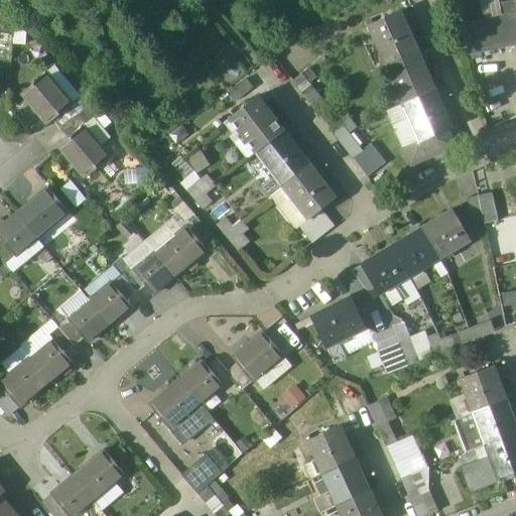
[(477,0),(457,0),(456,0),(461,26),(482,22),(477,0)]
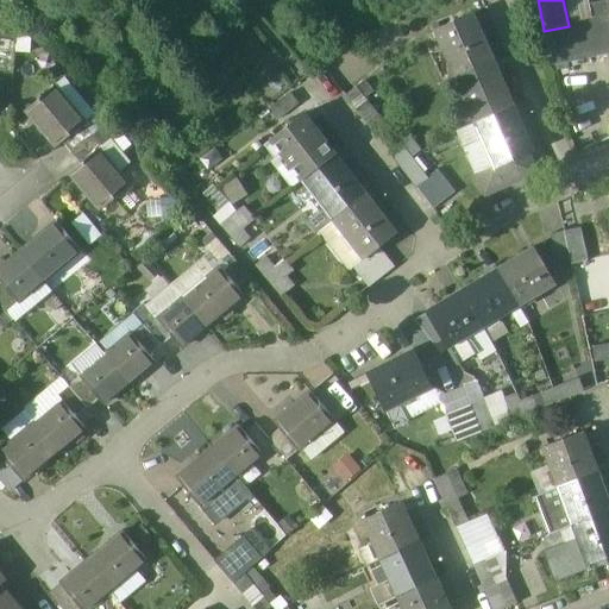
[(585,0),(563,0),(569,26),(589,22),(585,7),(588,6),(585,0)]
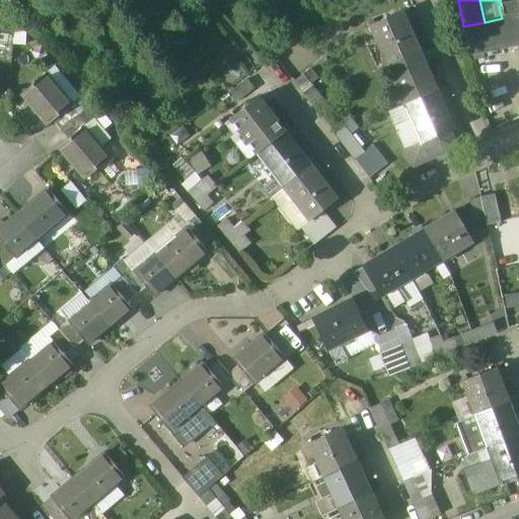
[(518,1),(518,2),(518,14),(502,18),(485,22),(463,26),(470,57),(518,46),(518,1)]
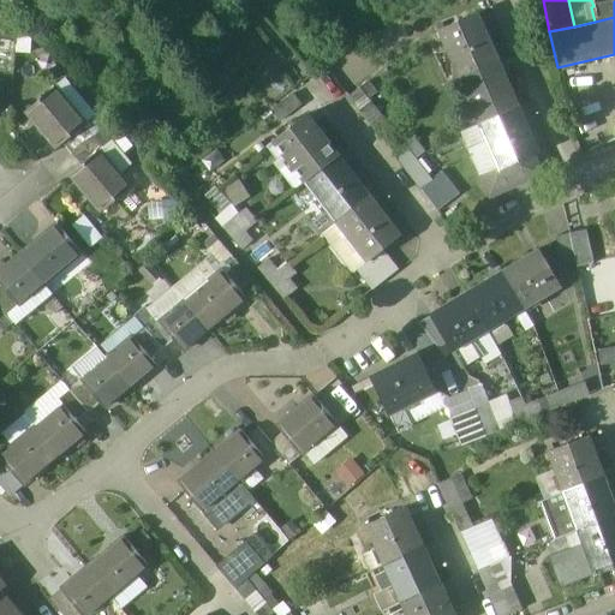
[(593,6),(591,7),(595,22),(614,17),(614,3),(593,6)]
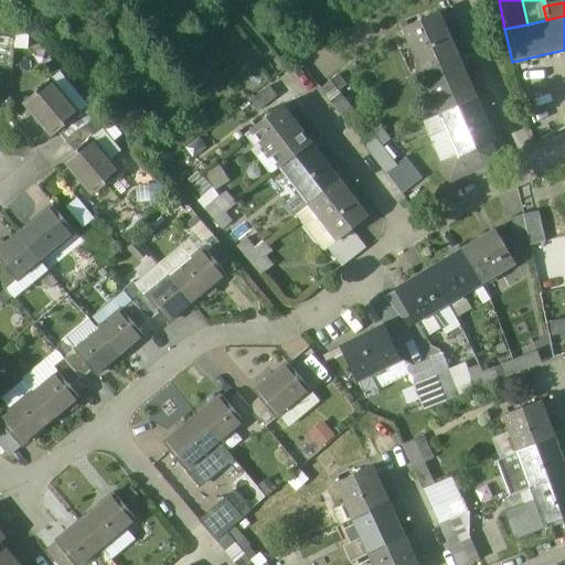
[(436,16),(400,31),(400,33),(402,32),(419,74),(454,59),(436,18),(437,17),(436,16)]
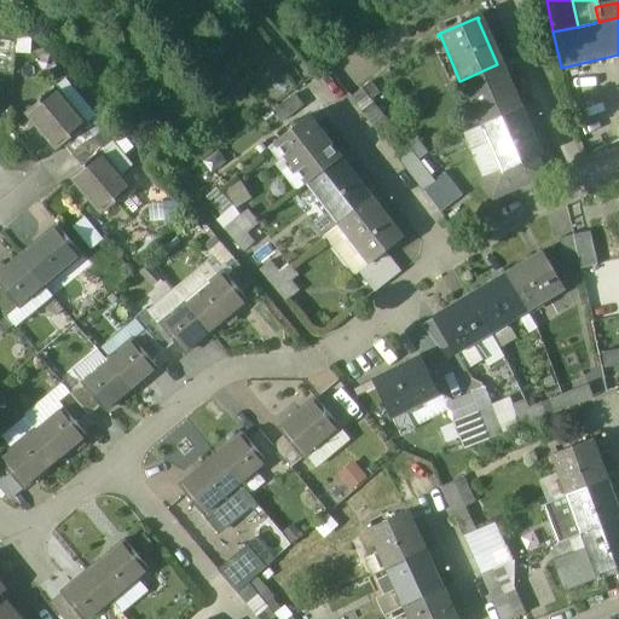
[(497,64),(460,81),(480,127),(518,111),(497,64)]
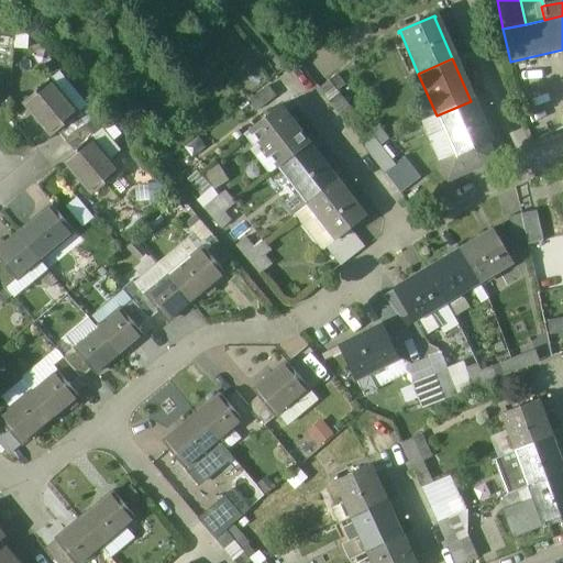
[(334,78),(317,91),(326,102),(334,95),(342,89),(334,78)]
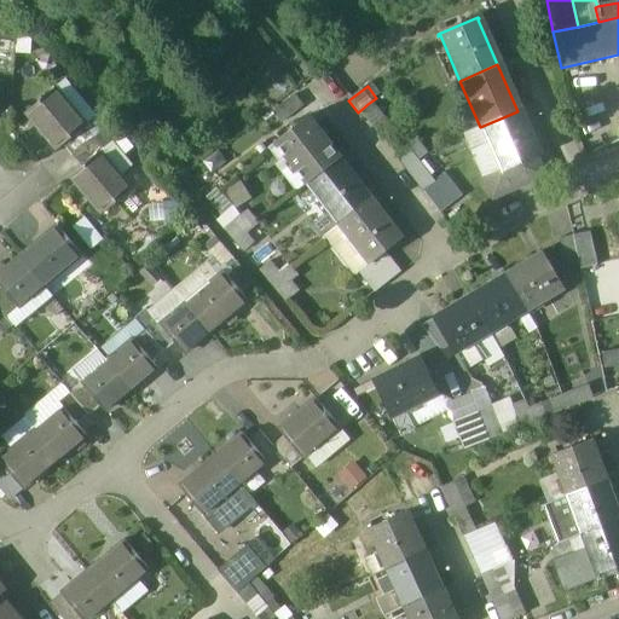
[(55,90),(25,114),(57,151),(63,146),(86,127),(55,90)]
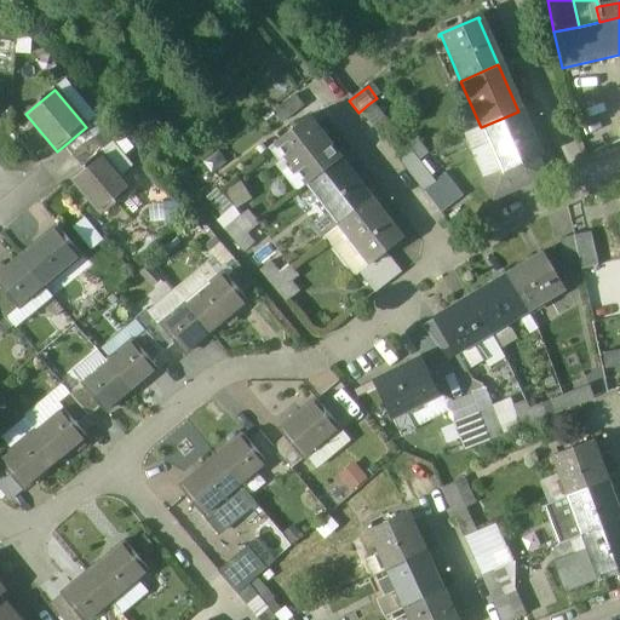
[(384,125),(368,104),(359,113),(374,132),(384,125)]
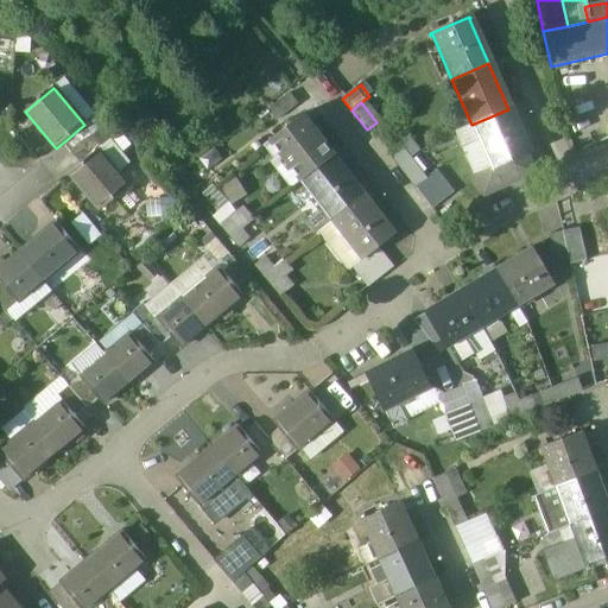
[(508,109),(472,125),(480,143),(492,170),(491,171),(491,172),(525,157),(531,154),(530,153),(529,154),(508,109)]
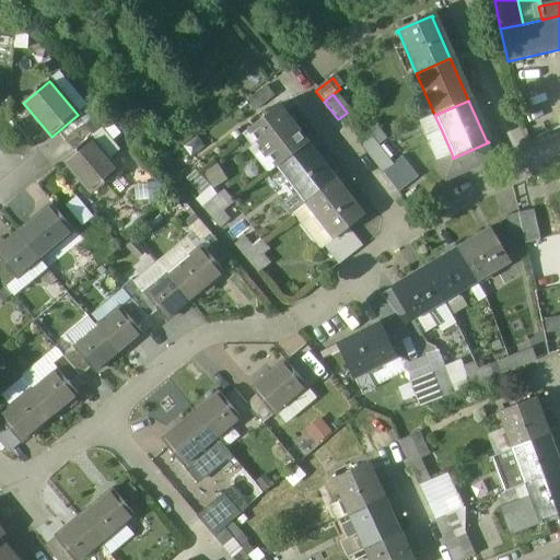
[(278,107),(246,131),(246,132),(248,131),(258,144),(276,166),(305,144),(277,108),(278,108),(278,107)]
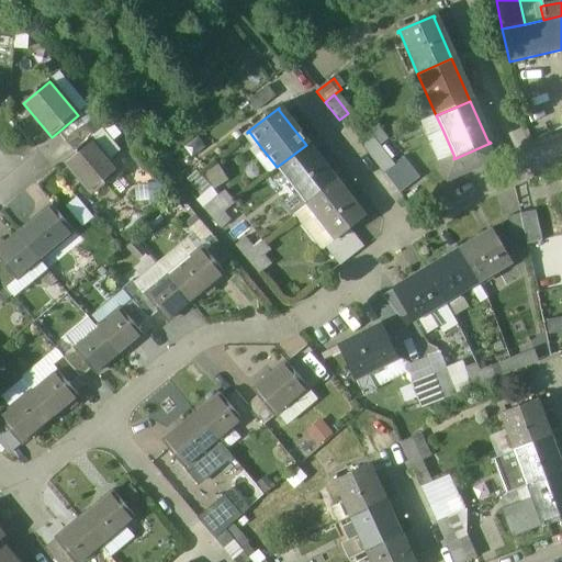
[(356,123),(348,113),(339,120),(347,130),(356,123)]
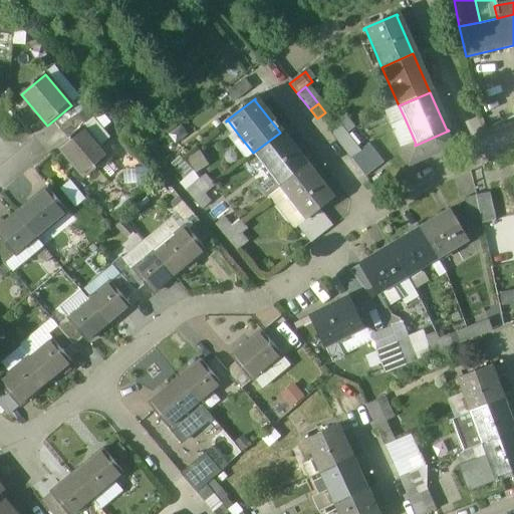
[(71,105),(52,121),(60,130),(78,114),(71,105)]
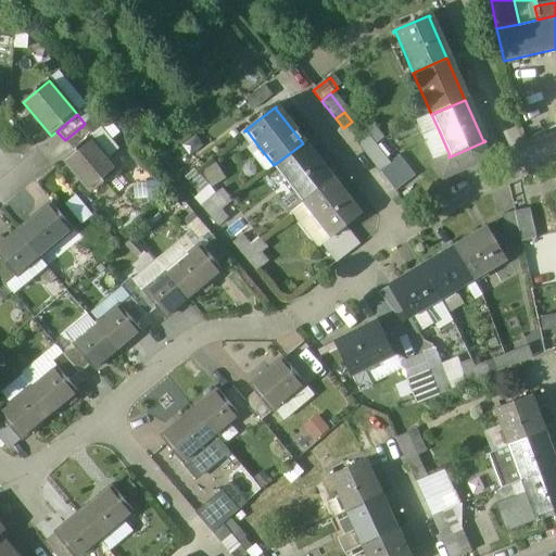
[(85,124),(65,140),(74,151),(89,138),(93,135),(85,124)]
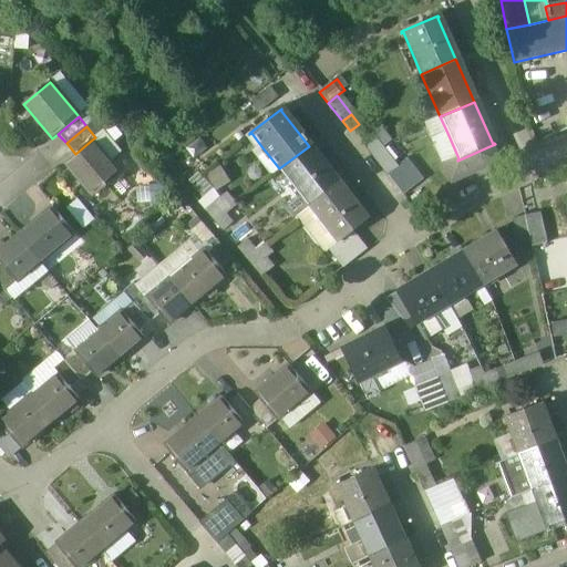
[(96,136),(111,157),(120,152),(105,131),(96,136)]
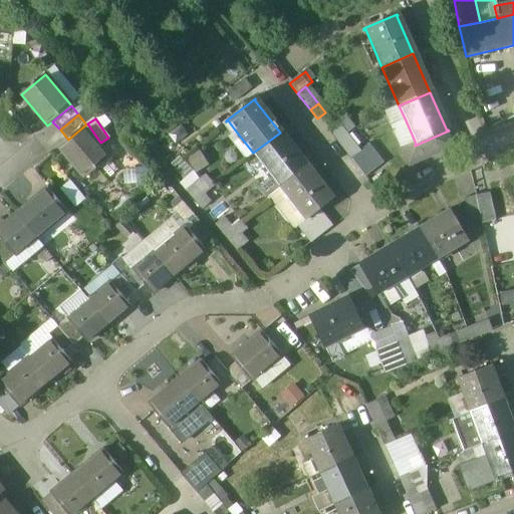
[(342,119),(327,132),(335,143),(344,137),(350,132),(342,119)]
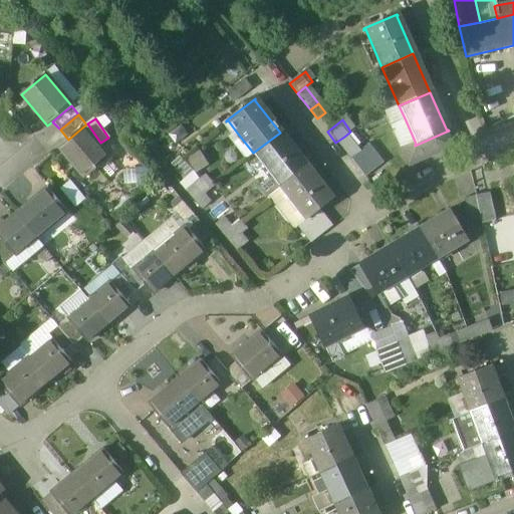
[(416,144),(406,120),(390,127),(408,168),(446,151),(448,143),(444,133),(415,146),(415,145),(416,144)]
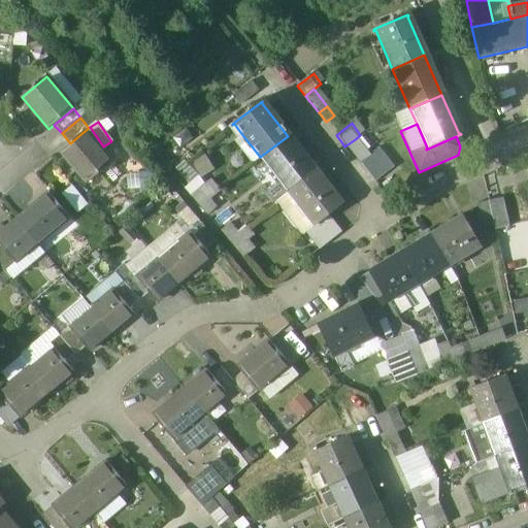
[(111,163),(85,131),(70,143),(60,152),(87,184),(111,163)]
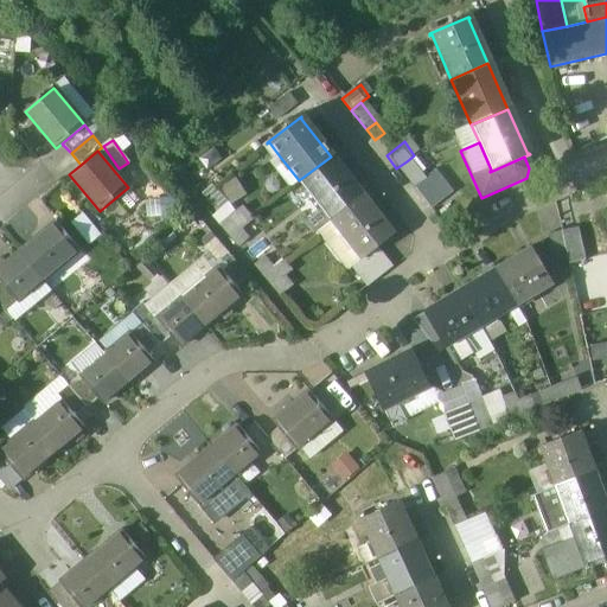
[(299,180),(280,157),(268,165),(288,190),(299,181),(299,180)]
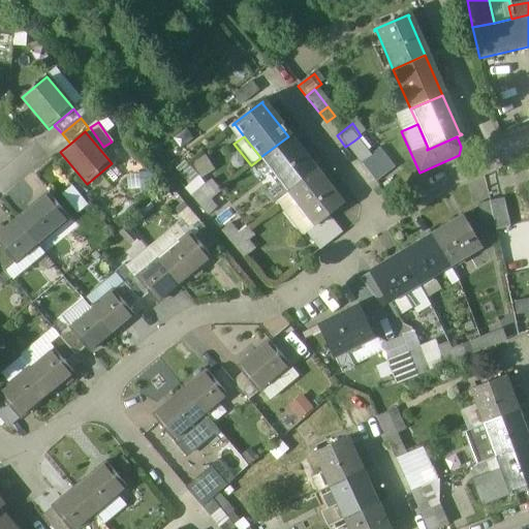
[(288,136),(260,157),(260,158),(287,192),(314,170),(288,136)]
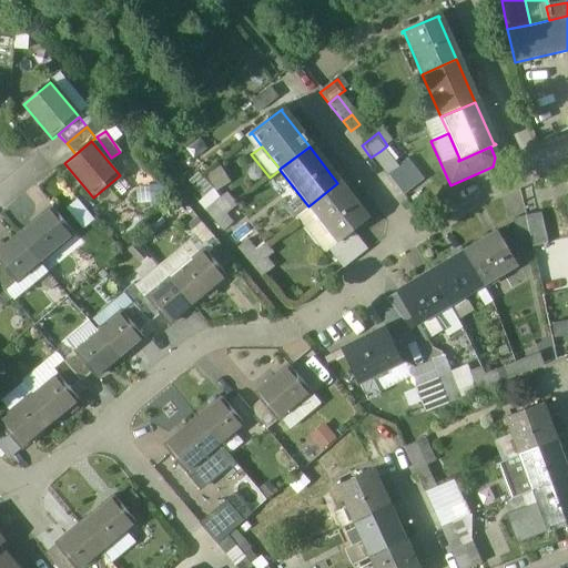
[(395,170),(381,151),(371,158),(386,176),(395,170)]
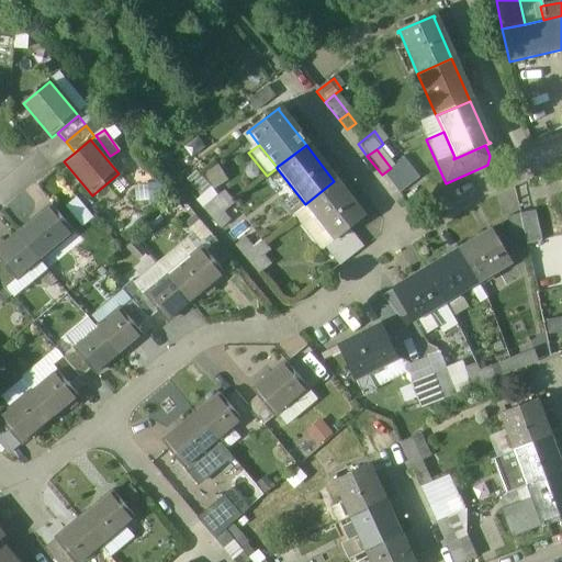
[(414,181),(400,161),(391,168),(382,175),(397,194),(414,181)]
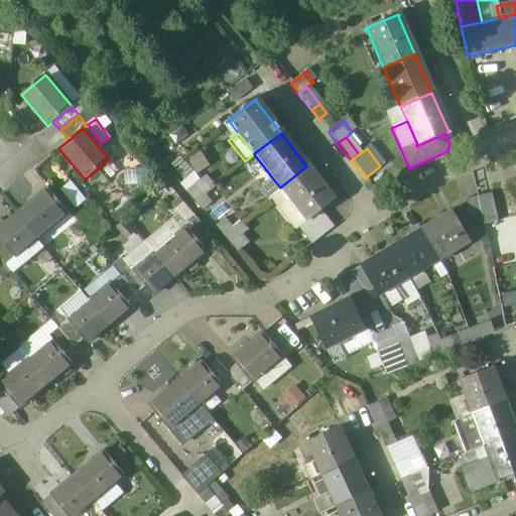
[(200,149),(187,157),(197,170),(209,162),(200,149)]
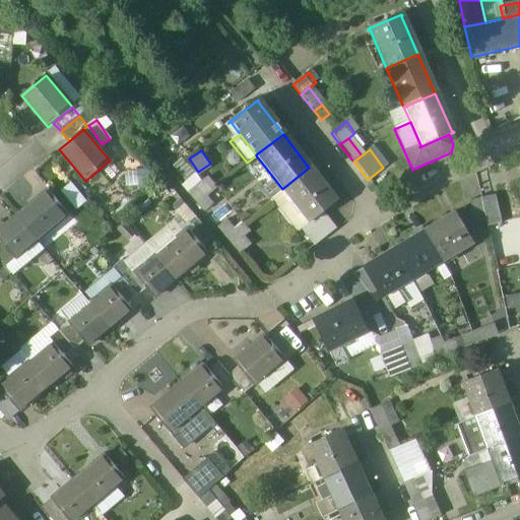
[(309,168),(282,189),(286,194),(309,222),(322,213),(337,201),(336,200),(335,201),(309,168)]
